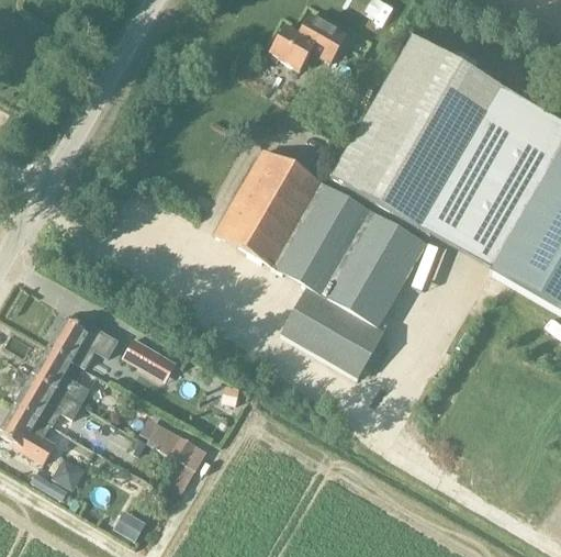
[(268,49),(299,68),(310,49),(328,60),(345,32),(310,11),(299,31),(284,22),(268,49)]
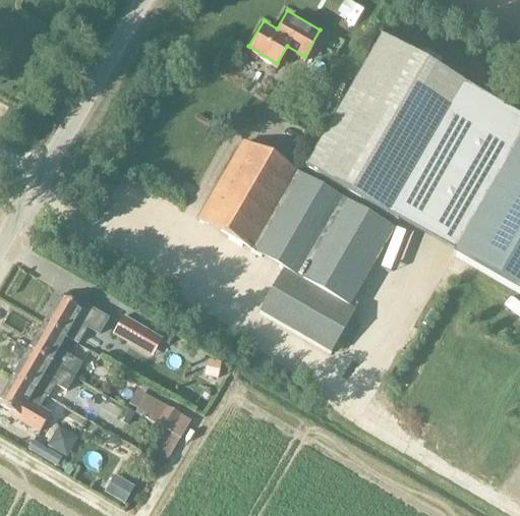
[(381,34),(305,164),(398,218),(473,87),(436,65),(442,54),(425,44),(418,55),(381,34)]
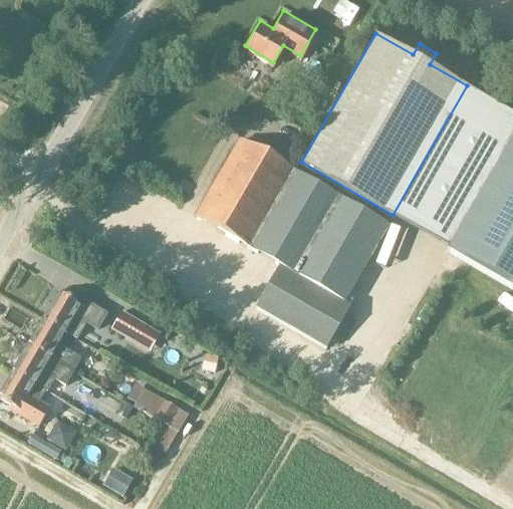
[(451,62),(442,56),(437,65),(446,71),(451,62)]
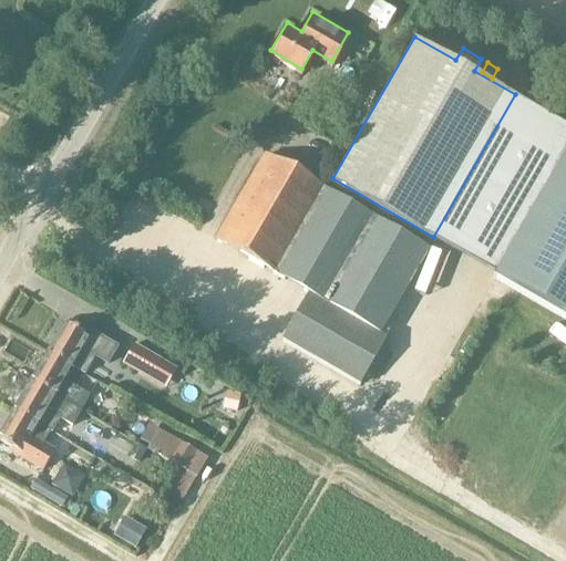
[(565,142),(492,270),(565,312),(565,142)]
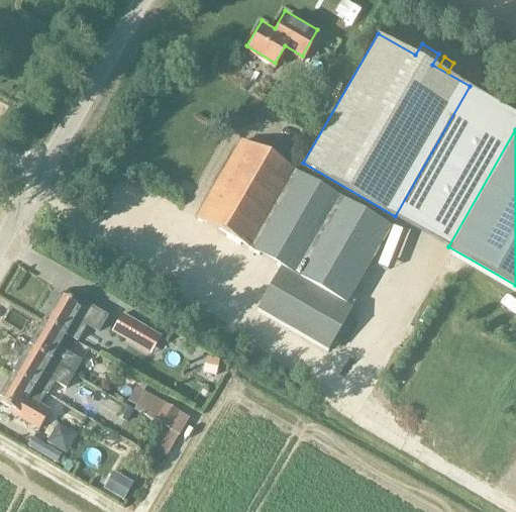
[(241,136),(197,213),(249,243),(282,263),(258,304),(328,345),(352,303),(346,299),(391,222),(294,166),(241,136)]
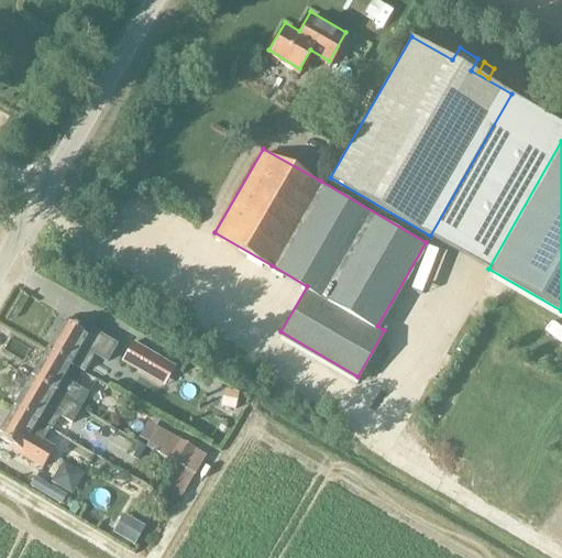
[(64,317),(47,347),(72,361),(72,360),(84,368),(96,349),(108,356),(113,346),(117,339),(83,319),(78,326),(64,317)]
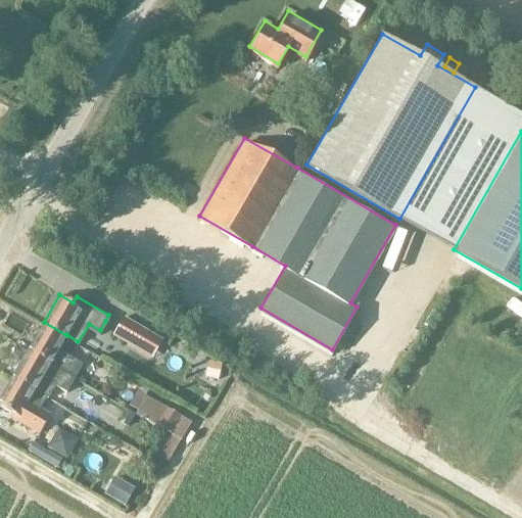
[(163,336),(125,313),(113,331),(152,355),(163,336)]
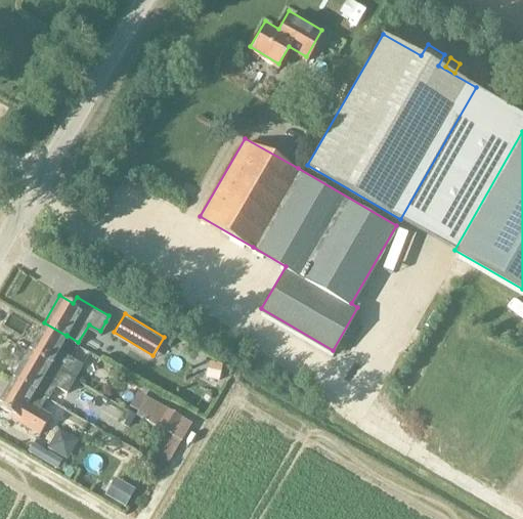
[(44,322),(28,349),(51,361),(61,368),(60,368),(76,377),(82,365),(57,351),(67,336),(44,322)]
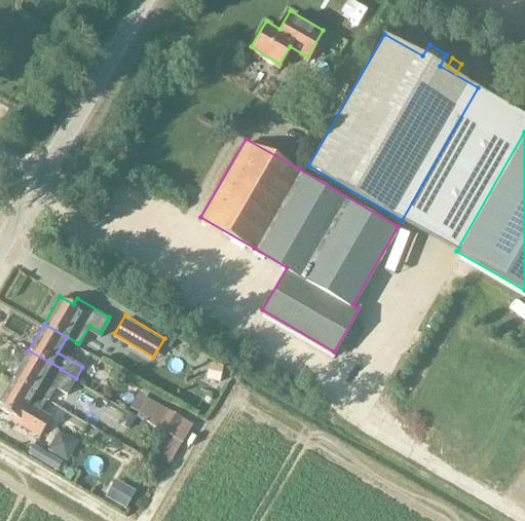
[(28,350),(12,376),(47,397),(49,398),(57,385),(68,392),(76,378),(61,369),(62,369),(51,363),(28,350)]
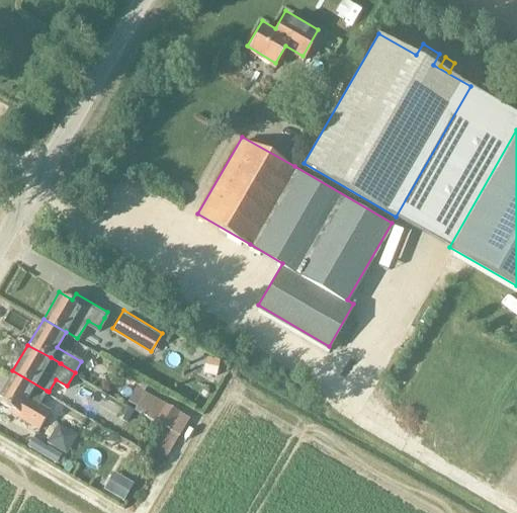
[(204,349),(199,364),(216,369),(221,355),(204,349)]
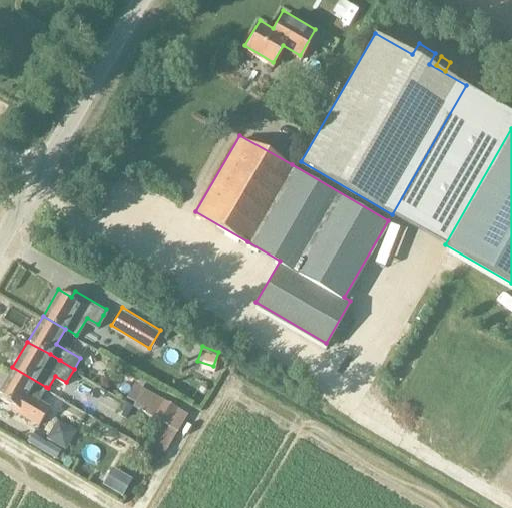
[(12,367),(0,388),(0,395),(40,419),(41,420),(50,405),(39,399),(46,387),(12,367)]
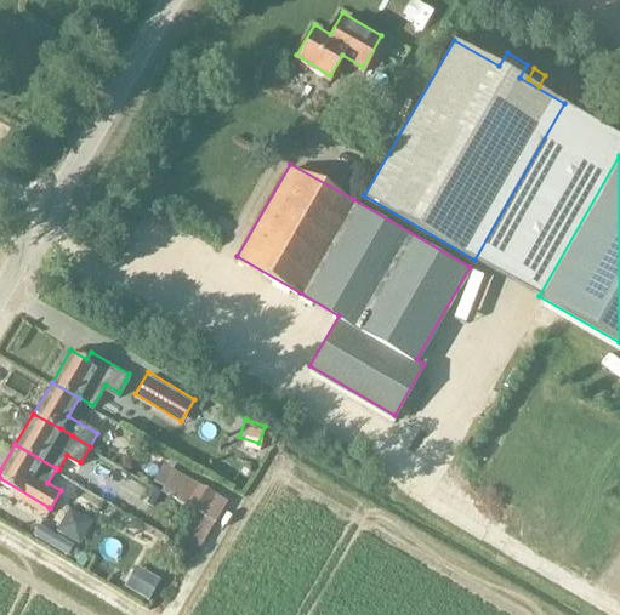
[(202,513),(214,519),(226,499),(197,480),(185,501),(202,512),(202,513)]
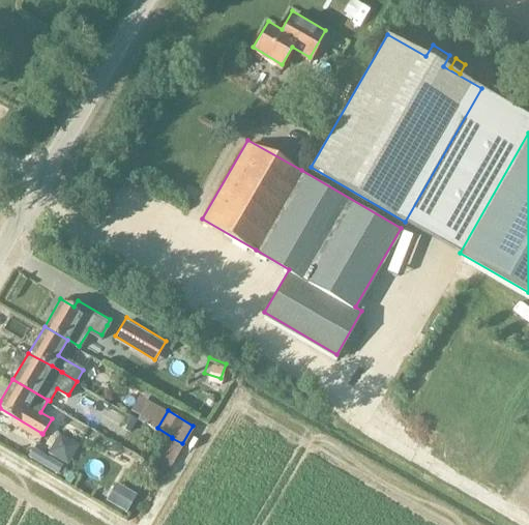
[(79,440),(60,430),(47,453),(64,463),(79,440)]
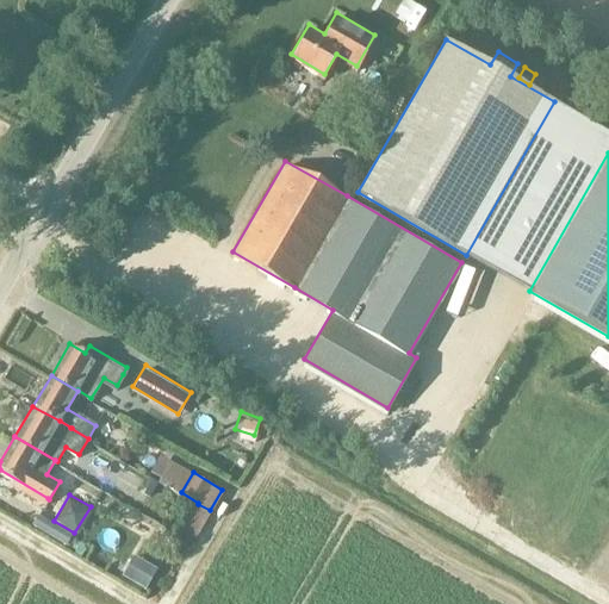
[(122,561),(145,578),(156,560),(134,545),(122,561)]
